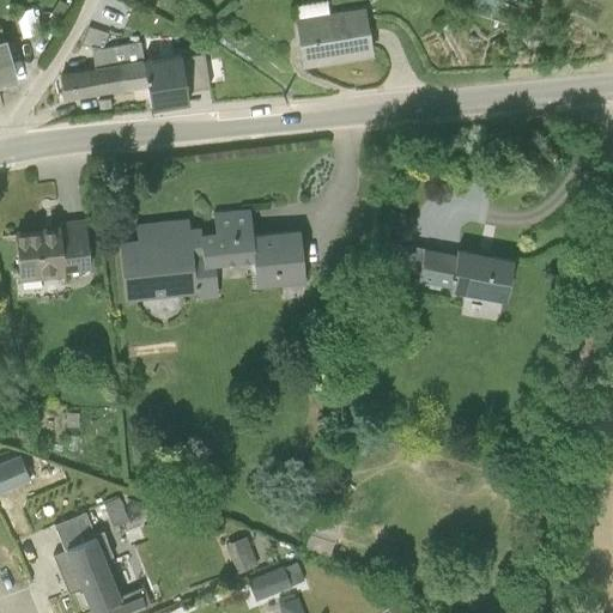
[(326,0),(293,5),(302,66),(371,55),(364,6),(327,11),(326,0)]
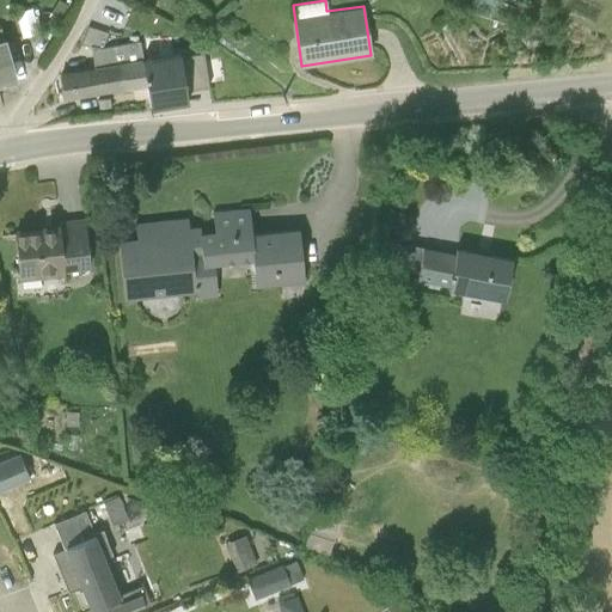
[(0,85),(17,81),(5,40),(0,41),(0,85)]
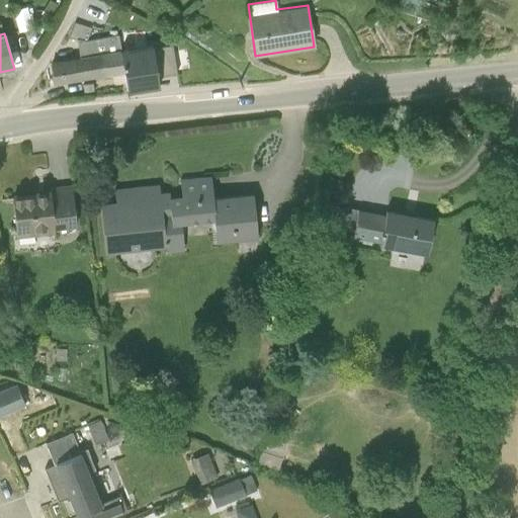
[(151,48),(121,52),(127,93),(156,89),(151,48)]
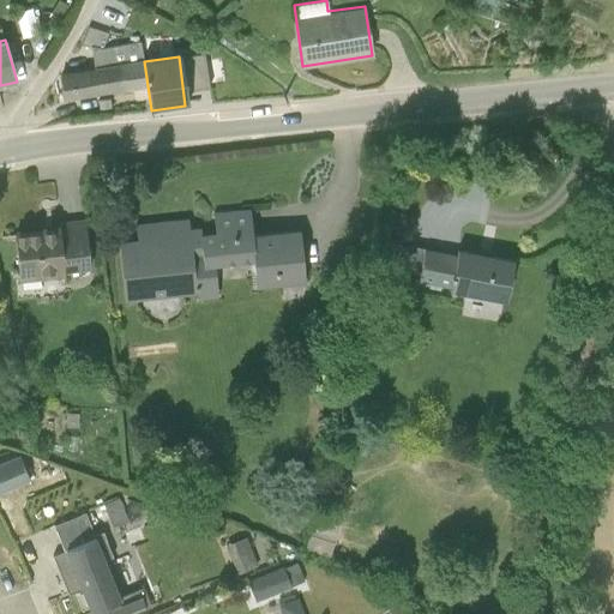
[(113,67),(115,92),(145,89),(144,61),(113,67)]
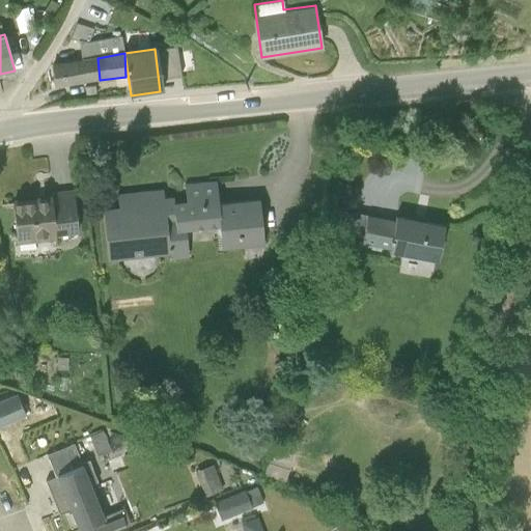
[(51,65),(55,87),(100,80),(98,58),(51,65)]
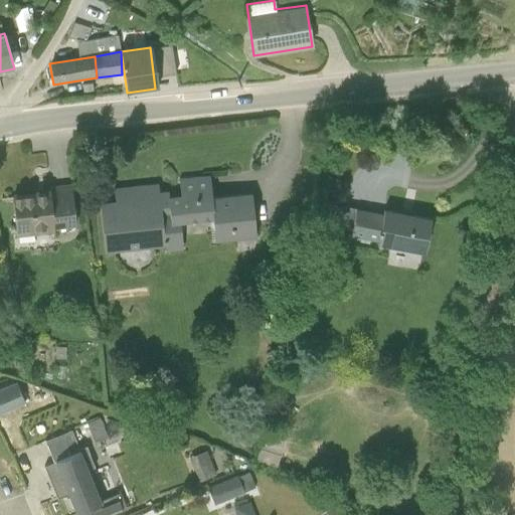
[(114,203),(100,205),(105,251),(164,245),(165,249),(182,249),(180,222),(210,217),(215,241),(254,236),(250,193),(210,197),(209,175),(178,179),(178,195),(162,197),(161,190),(157,190),(156,186),(113,191),(114,203)]
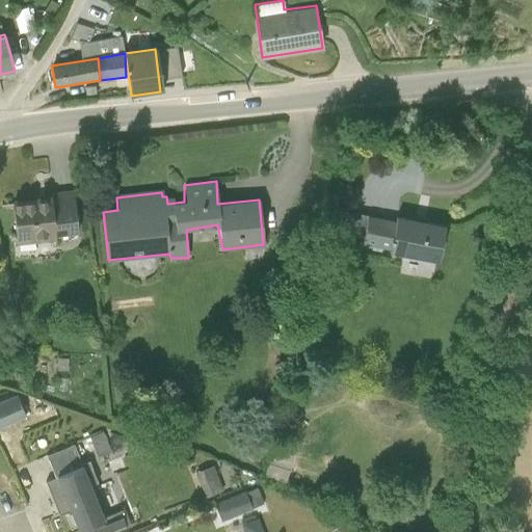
[(51,197),(11,202),(16,246),(54,242),(54,238),(78,235),(75,198),(72,197),(71,192),(51,193),(51,197)]
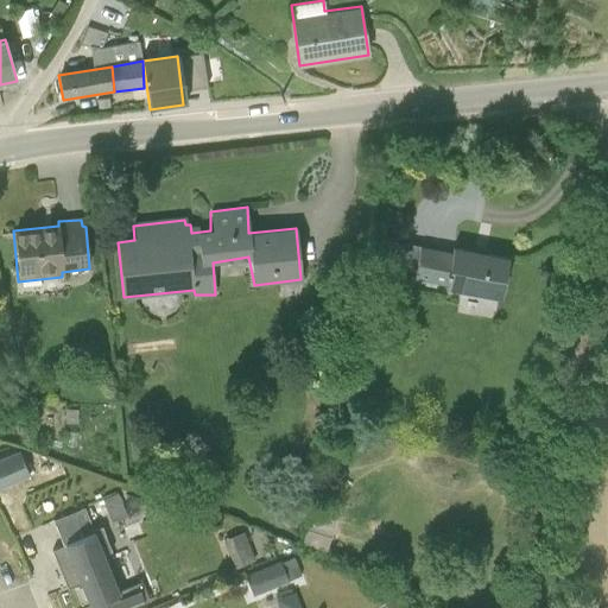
[(450,251),(418,246),(413,276),(443,283),(443,286),(500,296),(507,257),(451,246),(450,251)]
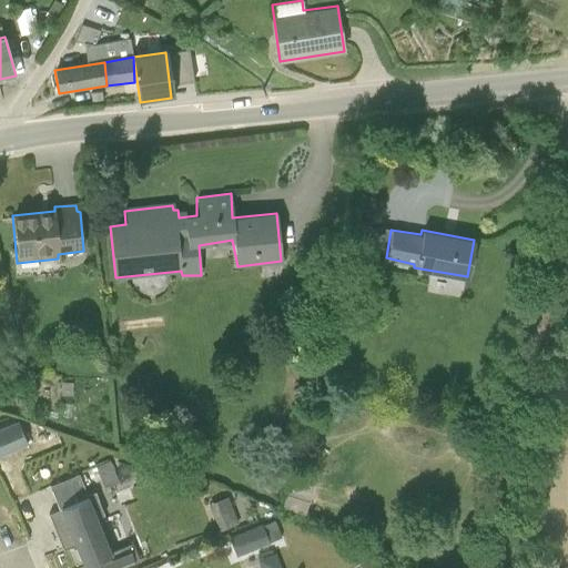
[(0,427),(0,453),(26,443),(18,422),(0,427)]
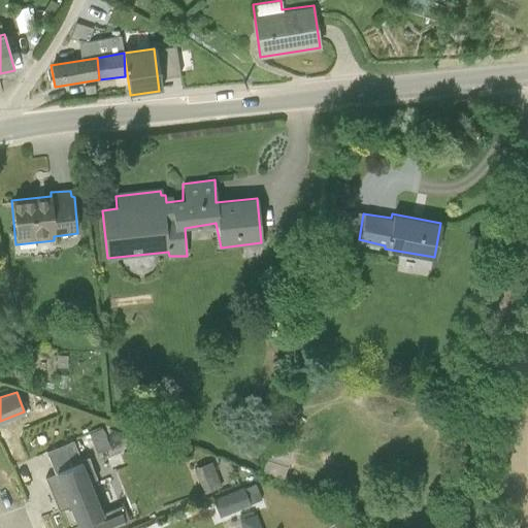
[(48,451),(57,472),(81,462),(73,440),(48,451)]
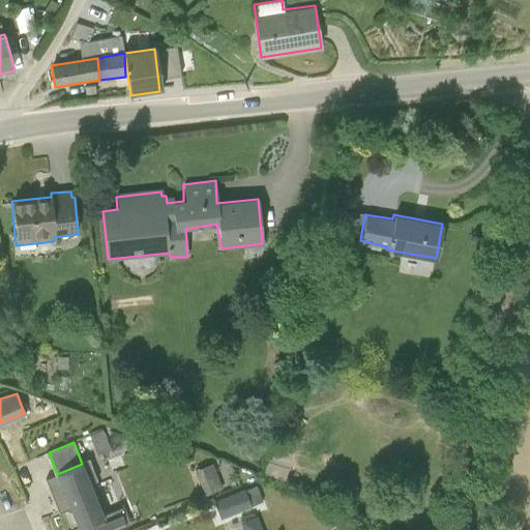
[(216,458),(199,464),(208,491),(226,486),(216,458)]
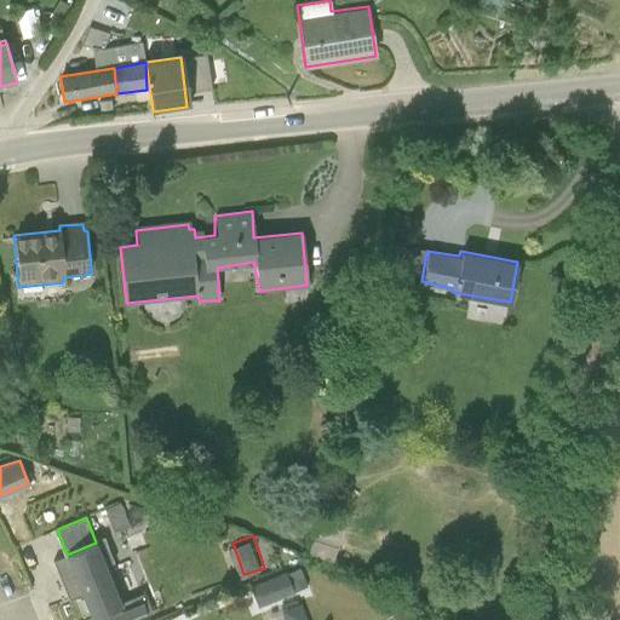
[(67,555),(52,561),(68,598),(82,592),(92,616),(121,604),(96,543),(67,555)]
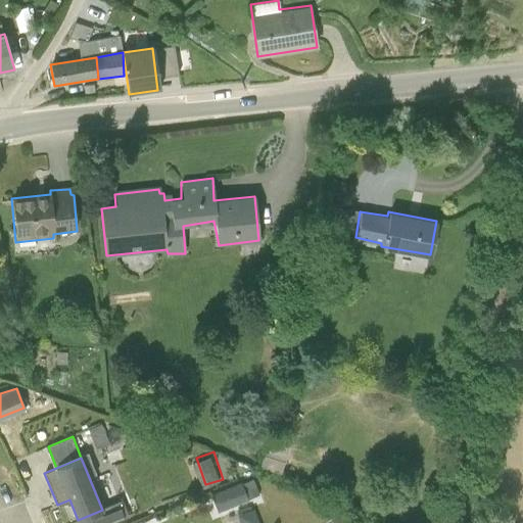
[(249,479),(208,492),(215,510),(255,496),(249,479)]
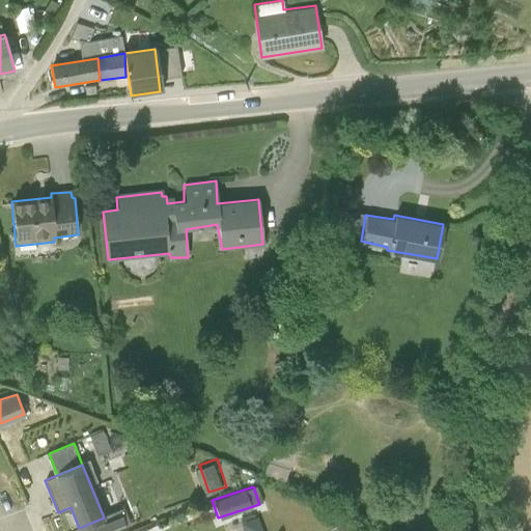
[(266,530),(260,511),(245,515),(248,530),(266,530)]
